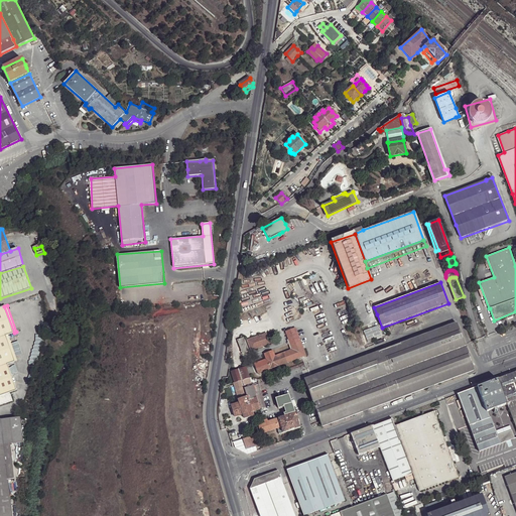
[(14,333),(4,306),(0,307),(0,405),(14,401),(11,392),(17,390),(8,364),(15,362),(6,336),(9,335),(14,333)]
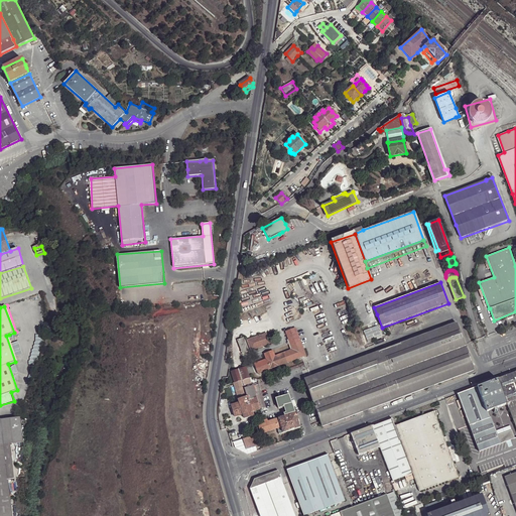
[(309,390),(323,426),(475,371),(465,345),(457,323),(398,345),(379,352),(305,379),(309,390)]
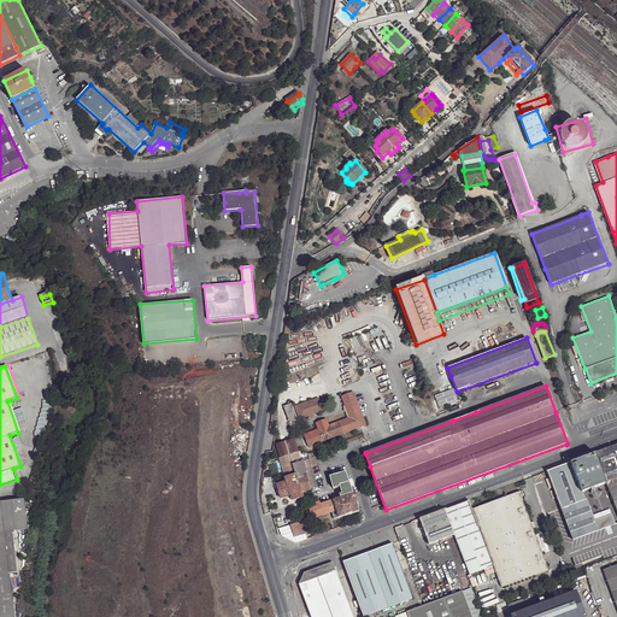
[(350,418),(340,422),(344,433),(365,425),(353,392),(341,397),(350,418)]
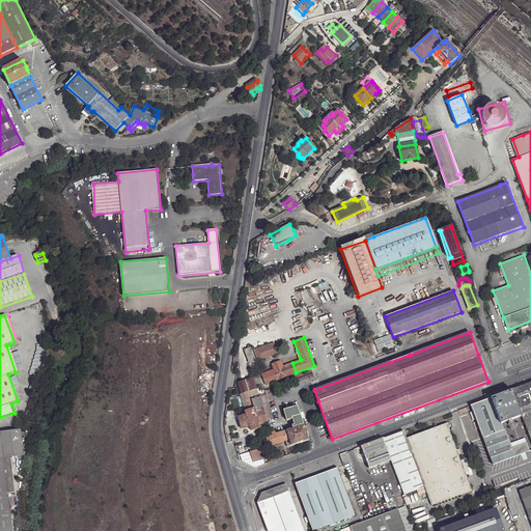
[(255,351),(258,361),(278,354),(274,343),(255,351)]
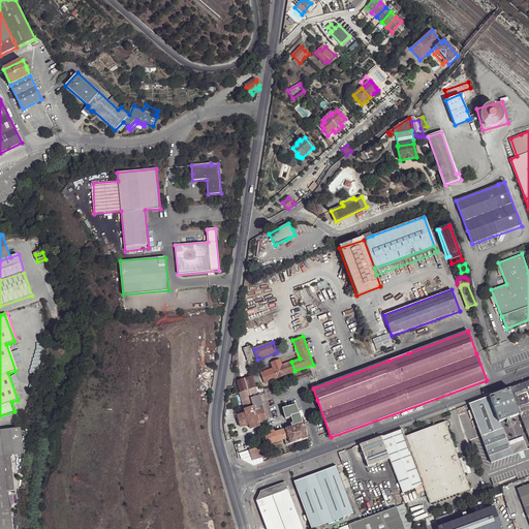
[(6,344),(16,371),(19,370),(9,343),(6,344)]
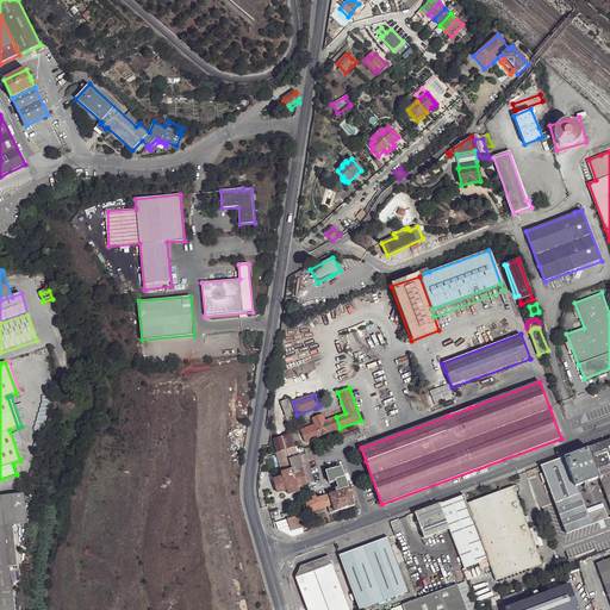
[(288,399),(278,403),(284,419),(294,416),(288,399)]
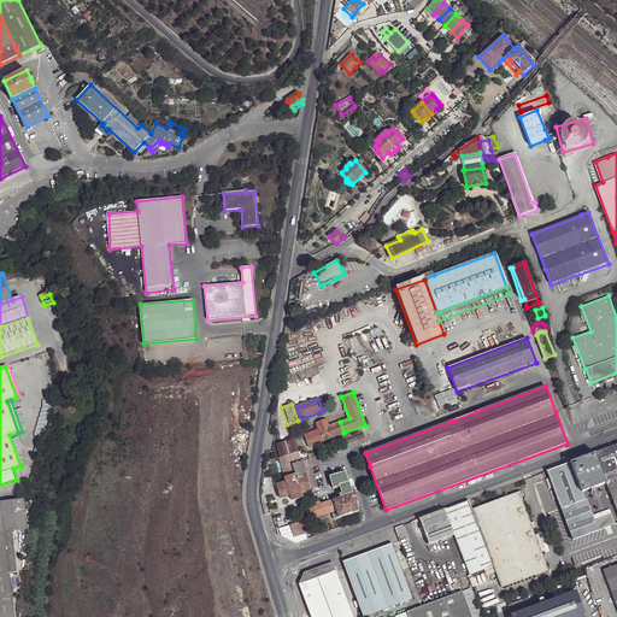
[(344,433),(340,422),(329,425),(327,419),(316,423),(318,429),(304,435),(309,446),(344,433)]
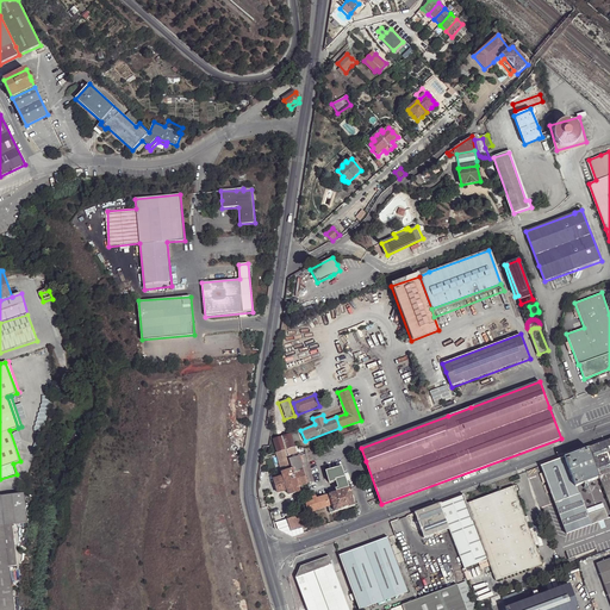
[(288,427),(271,433),(272,440),(291,434),(288,427)]
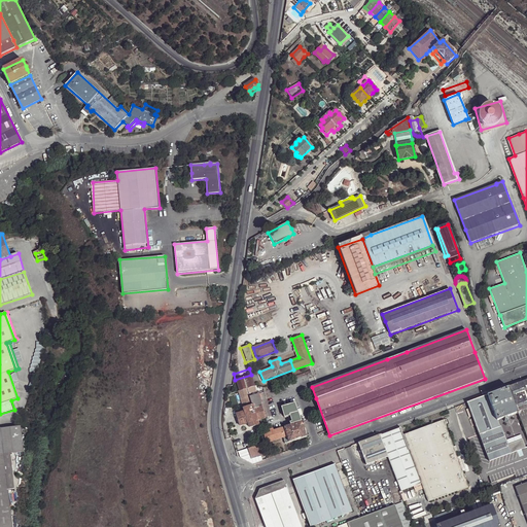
[(255,386),(251,375),(235,380),(239,391),(246,388),(255,386)]
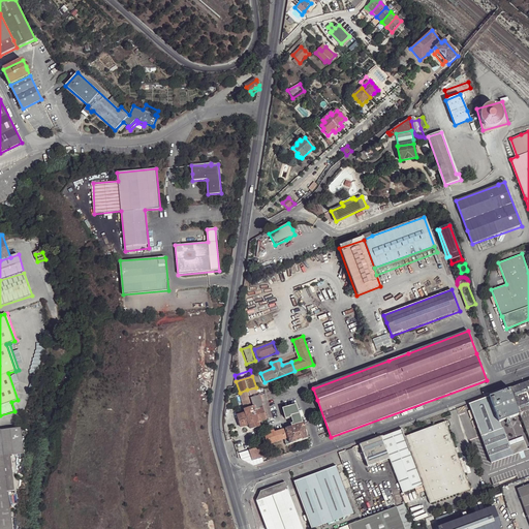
[(528,381),(510,389),(520,414),(528,410),(528,381)]
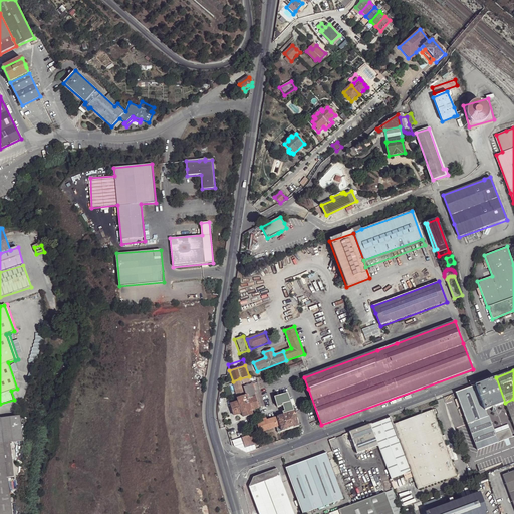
[(251,384),(249,376),(240,378),(233,381),(232,381),(238,398),(238,402),(230,404),(234,416),(242,414),(243,417),(252,415),(251,411),(258,408),(255,397),(251,384)]
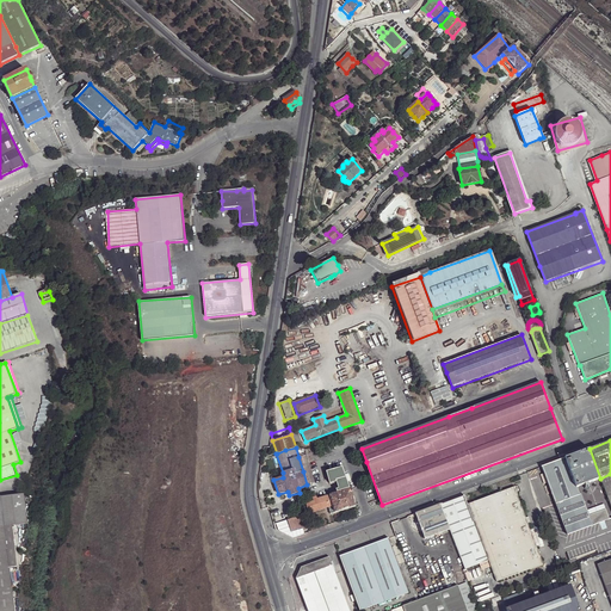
[(600,479),(590,449),(565,458),(576,488),(600,479)]
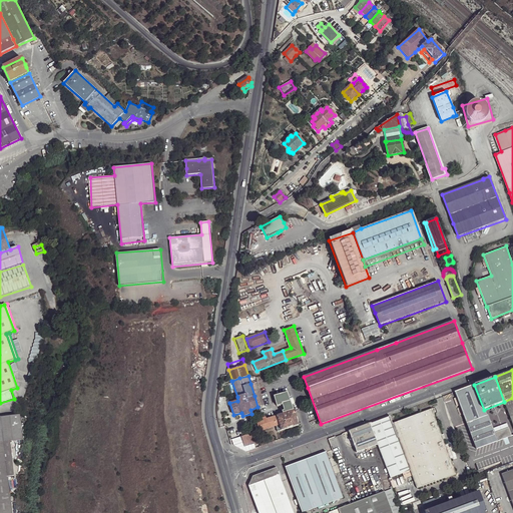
[(254,396),(258,407),(264,405),(257,382),(250,384),(254,396)]
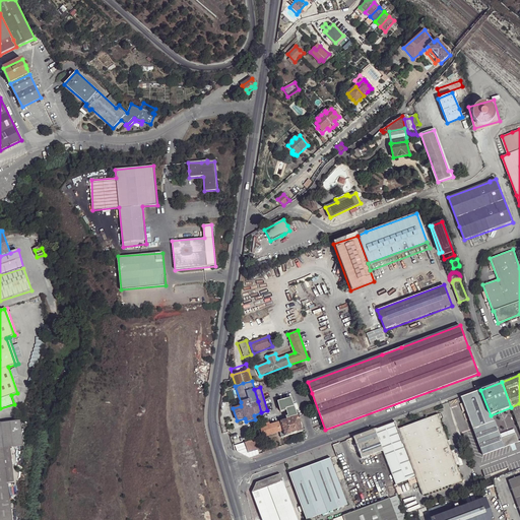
[(480,390),(461,397),(463,402),(466,410),(482,455),(502,447),(491,415),(480,390)]
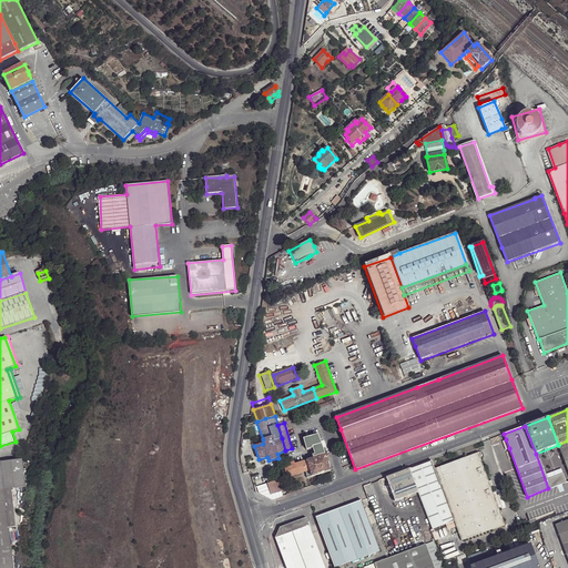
[(313,447),(322,445),(318,435),(304,439),(307,449),(313,448),(313,447)]
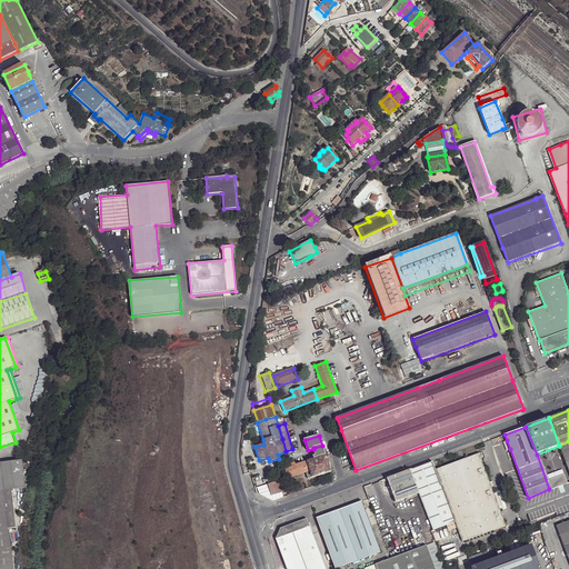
[(568,471),(568,441),(559,446),(568,471)]
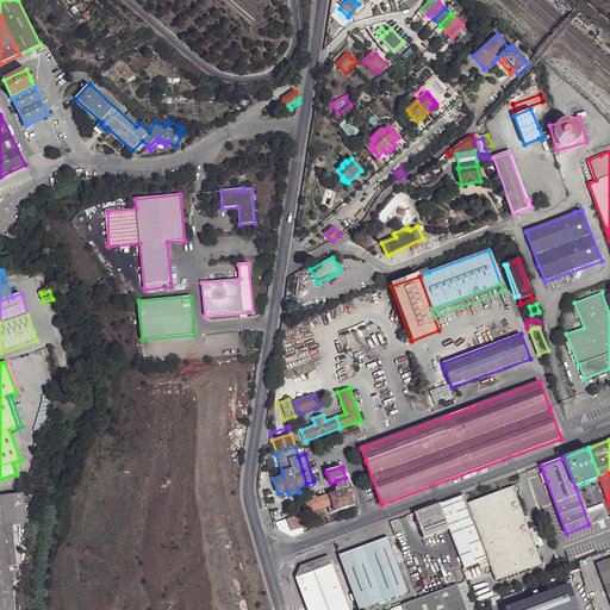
[(338,489),(340,492),(349,489),(346,478),(336,480),(336,481),(338,489)]
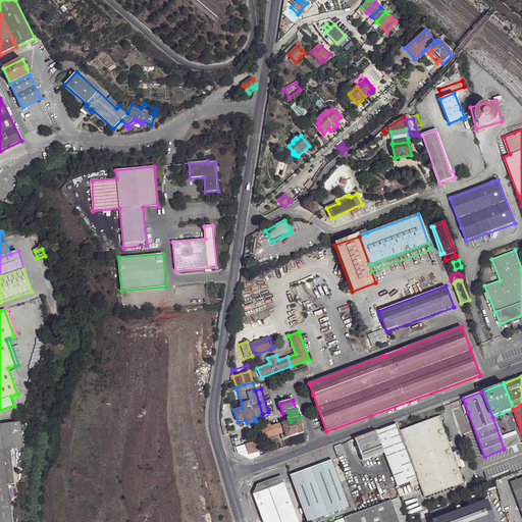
[(504,449),(521,441),(521,432),(513,409),(492,417),(504,449)]
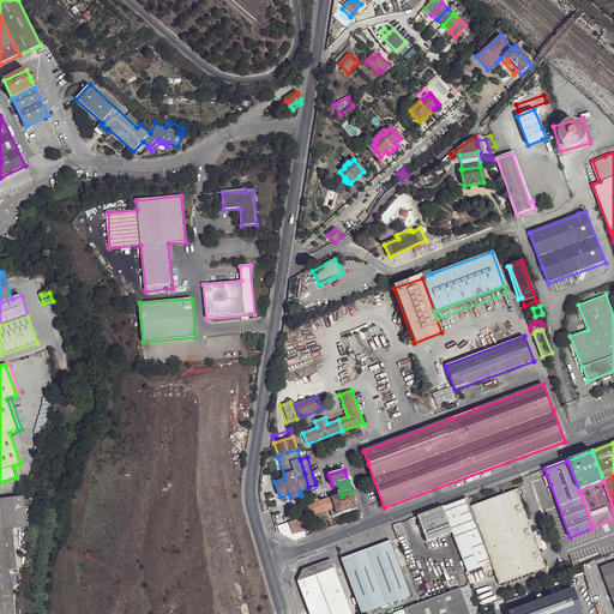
[(516,489),(469,507),(499,584),(546,567),(516,489)]
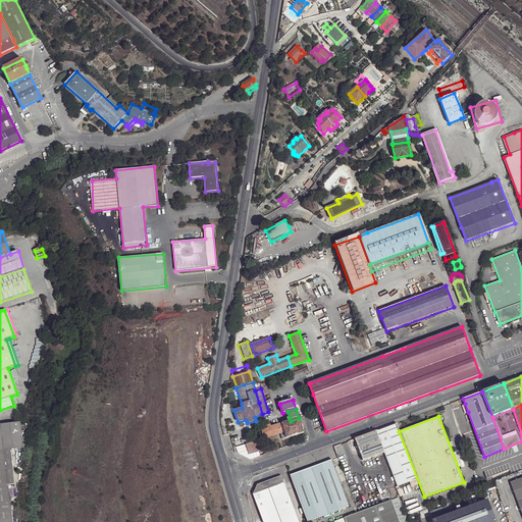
[(288,422),(281,424),(283,432),(285,438),(304,432),(299,418),(291,421),(288,422)]
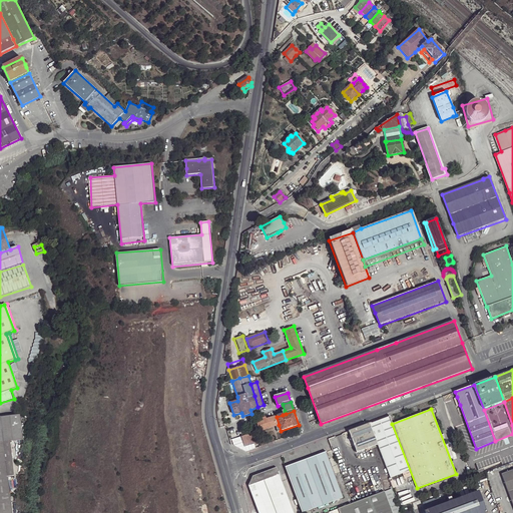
[(24,440),(21,415),(0,417),(0,512),(13,512),(9,477),(15,476),(11,441),(24,440)]
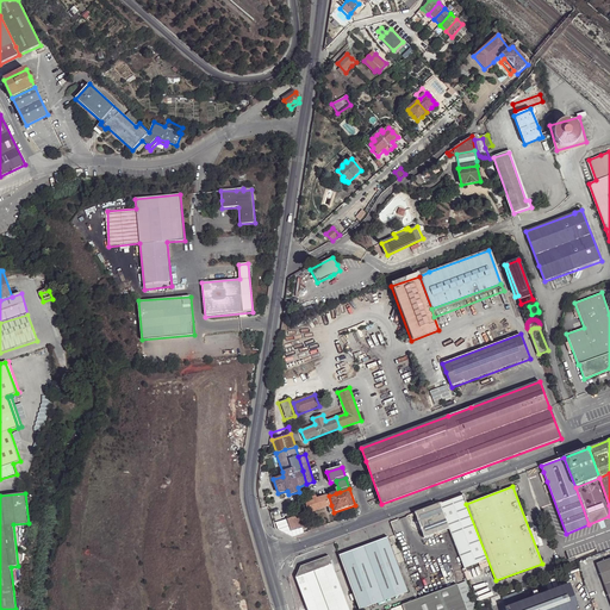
[(472,521),(462,495),(415,514),(424,539),(449,529),(472,521)]
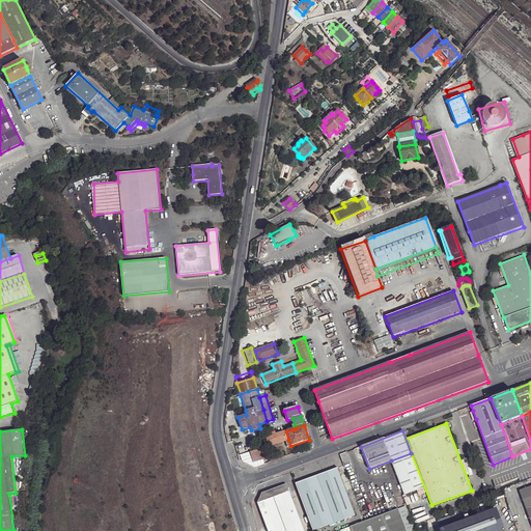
[(286,431),(275,435),(271,436),(264,438),(268,447),(284,441),(288,440),(286,431)]
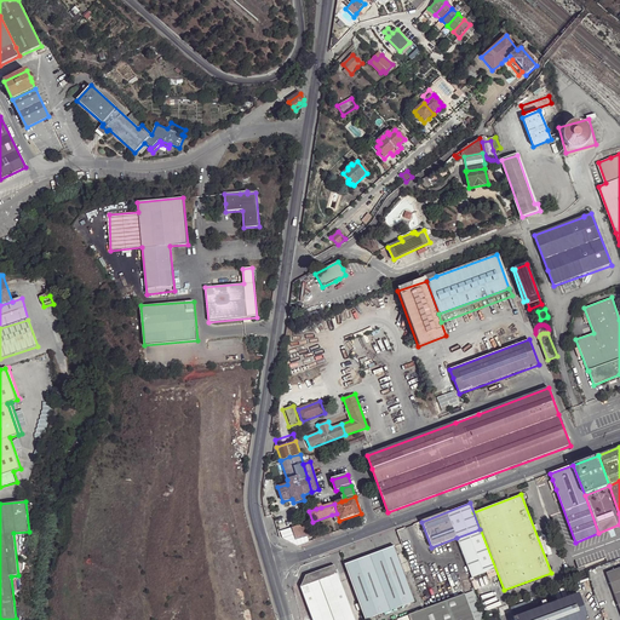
[(457,538),(472,579),(494,570),(480,529),(457,538)]
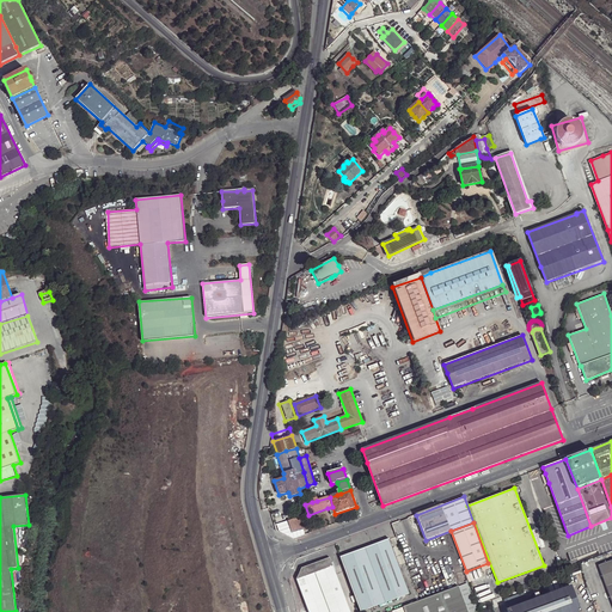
[(387,540),(338,560),(357,611),(361,611),(408,594),(387,540)]
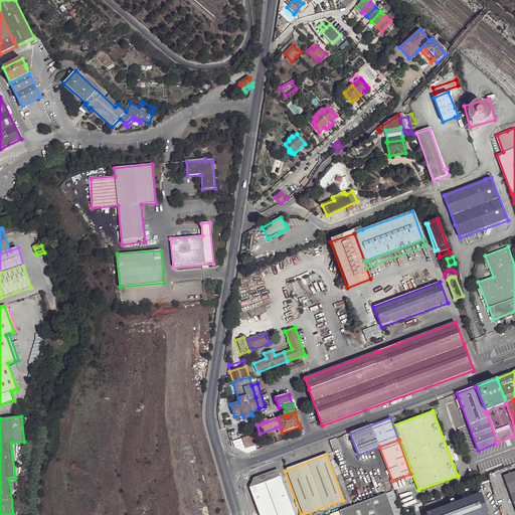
[(246,486),(258,514),(293,514),(276,470),(251,478),(246,486)]
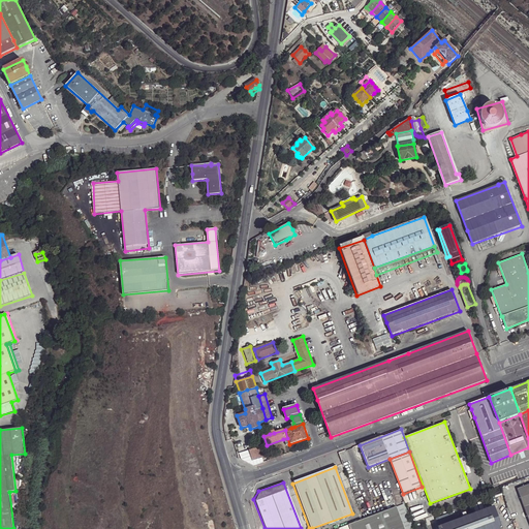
[(528,484),(518,488),(522,498),(528,519),(528,484)]
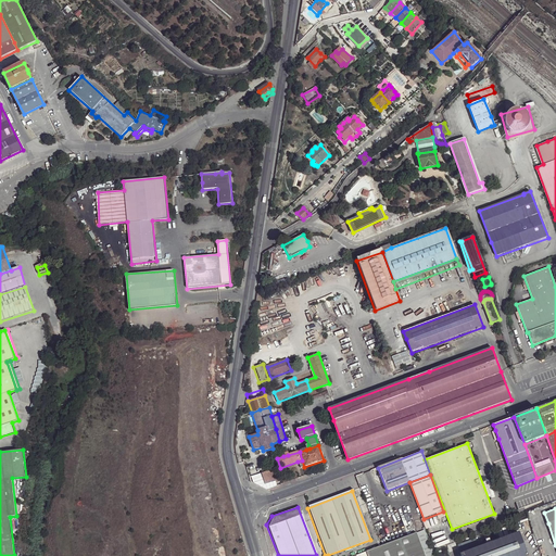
[(424,555),(415,532),(408,535),(382,545),(380,545),(365,551),(354,555),(424,555)]
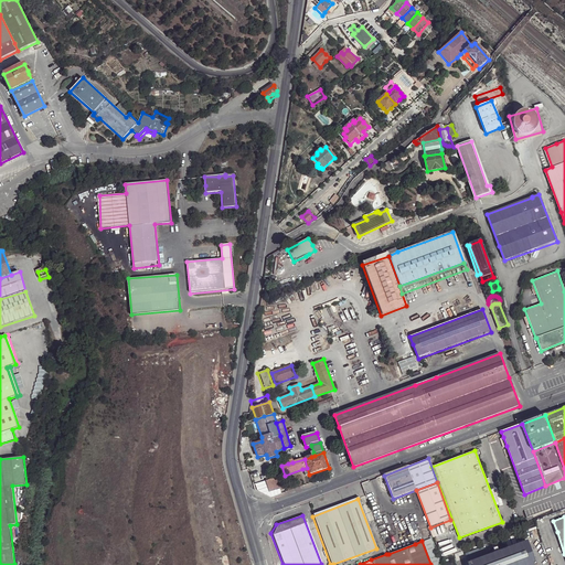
[(535,564),(528,542),(468,564),(535,564)]
